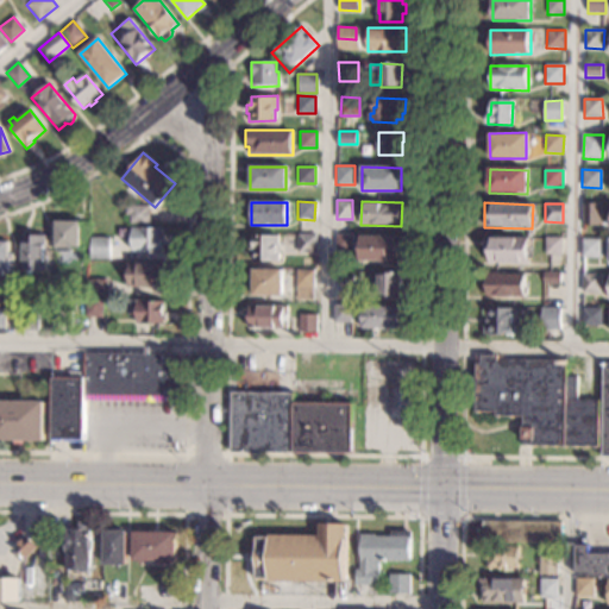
[(600,223),(581,223),(581,203),(600,203),(600,223)]
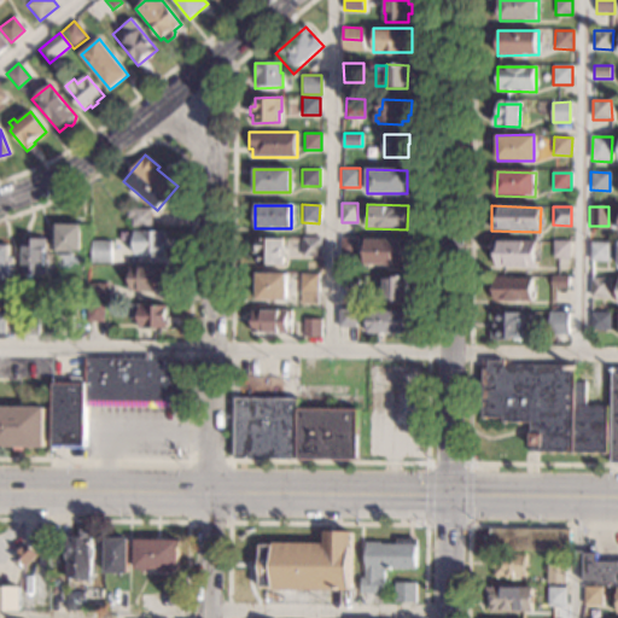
[(151,227),(132,227),(132,219),(127,219),(127,209),(151,209),(151,227)]
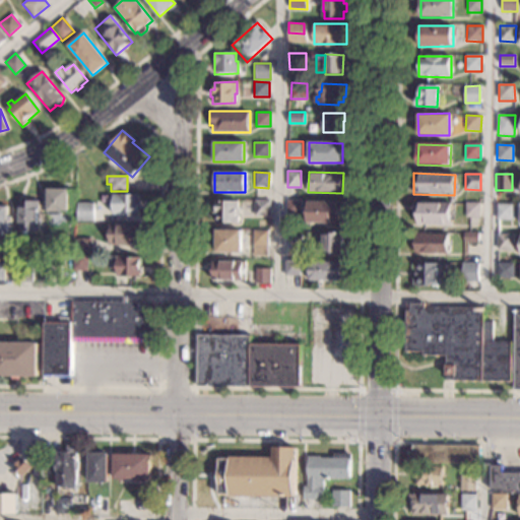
[(68,211),(47,211),(47,189),(68,189),(68,211)]
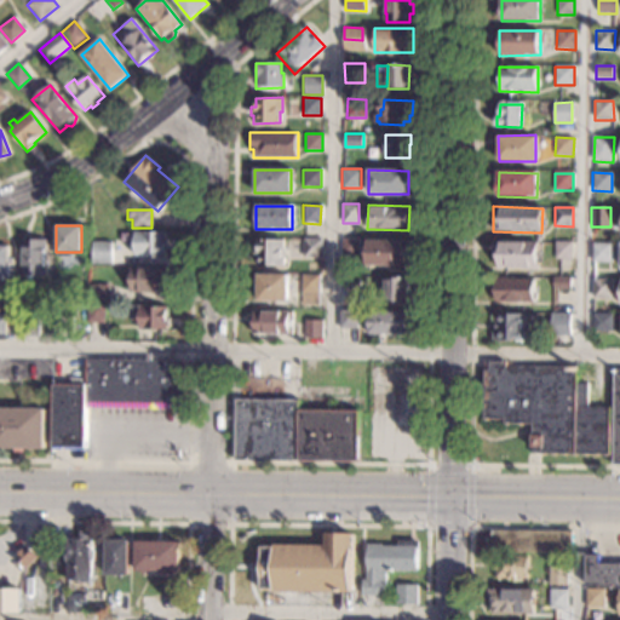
[(165,233),(165,239),(168,239),(167,250),(166,250),(166,257),(133,256),(133,231),(165,233)]
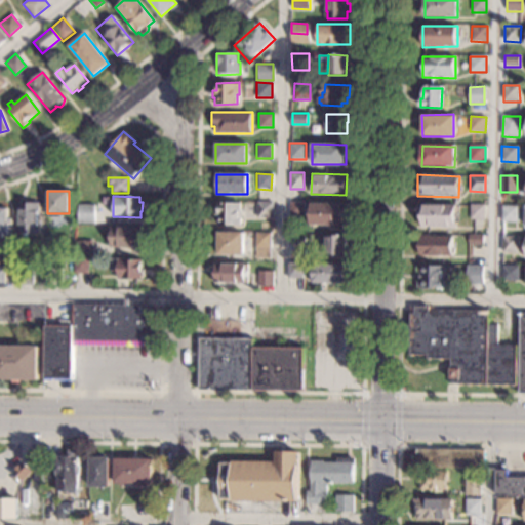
[(257,202),(273,202),(272,217),(256,217),(257,202)]
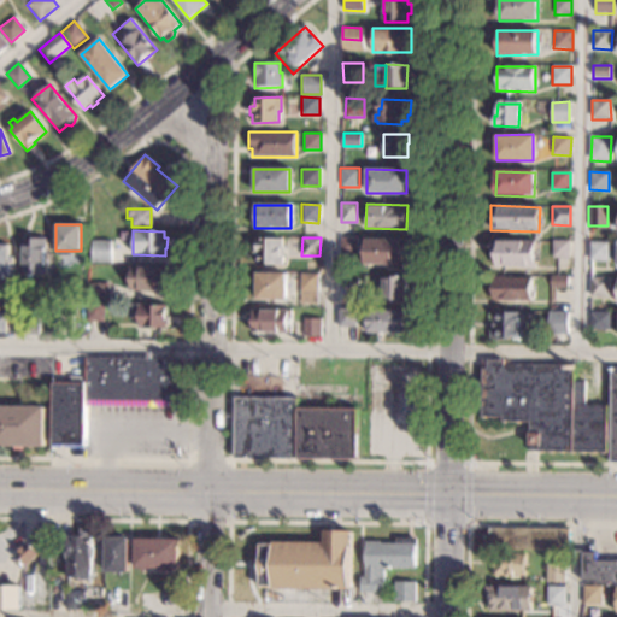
[(358,256),(340,256),(340,238),(358,238),(358,256)]
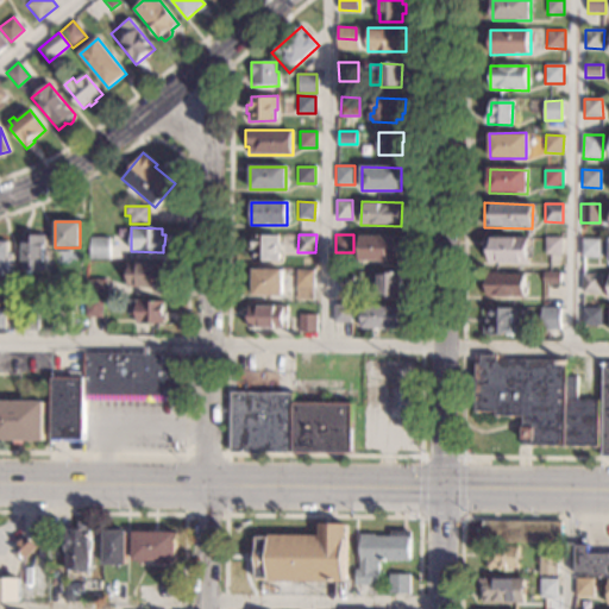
[(46,237),(45,271),(22,270),(23,236),(46,237)]
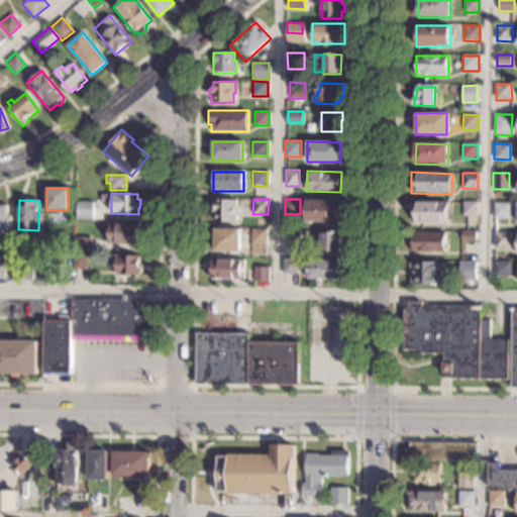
[(235,222),(213,222),(213,214),(211,214),(211,206),(214,206),(214,200),(235,200),(235,222)]
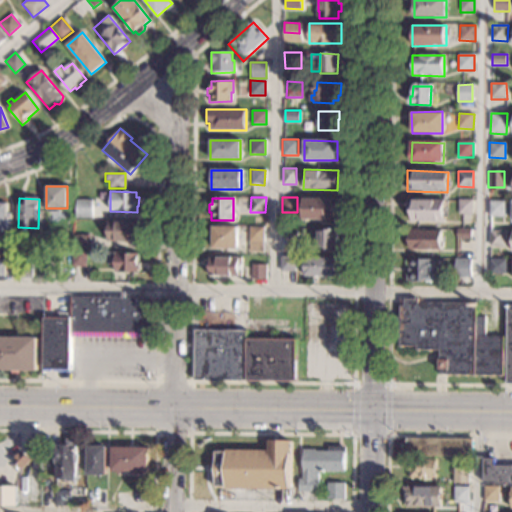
[(340,200),(339,209),(336,209),(336,217),(327,217),(327,219),(302,219),(302,199),(340,200)]
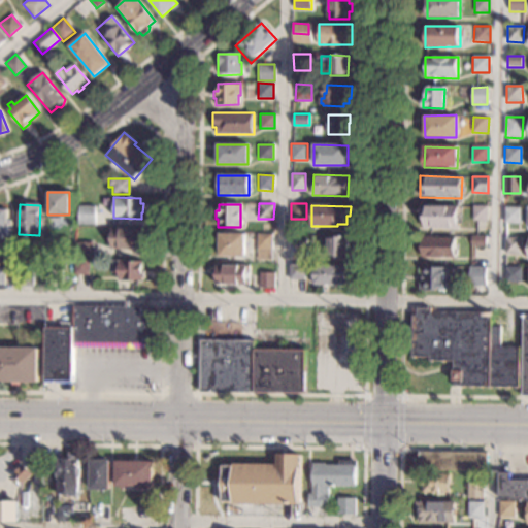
[(94,226),(77,225),(77,206),(95,206),(94,226)]
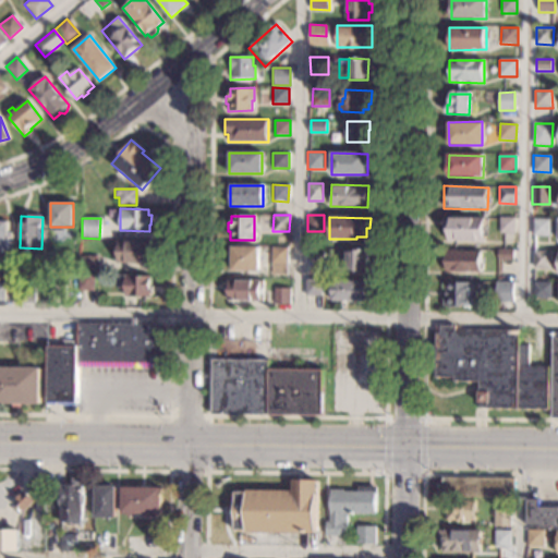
[(484,241),(446,241),(446,229),(443,229),(443,218),(484,219),(484,241)]
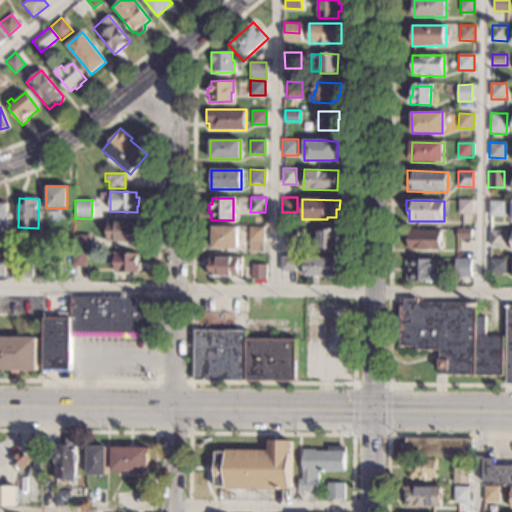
[(472,214),(459,214),(459,200),(472,200),(472,214)]
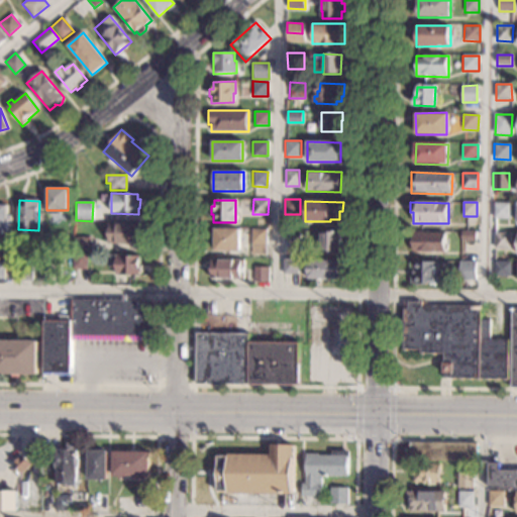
[(510,219),(494,218),(495,203),(510,203),(510,219)]
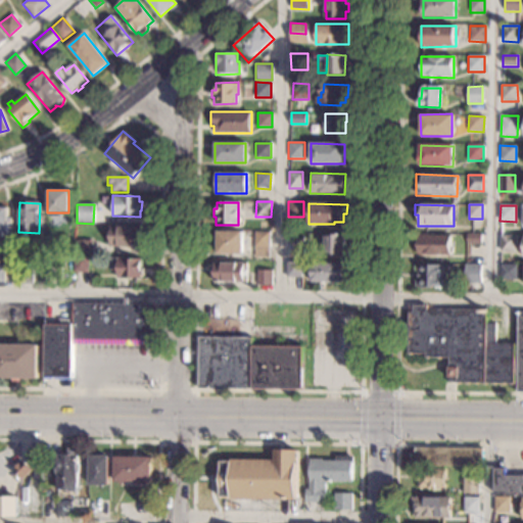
[(7,223),(9,223),(9,235),(8,235),(8,237),(0,237),(0,207),(7,207),(7,223)]
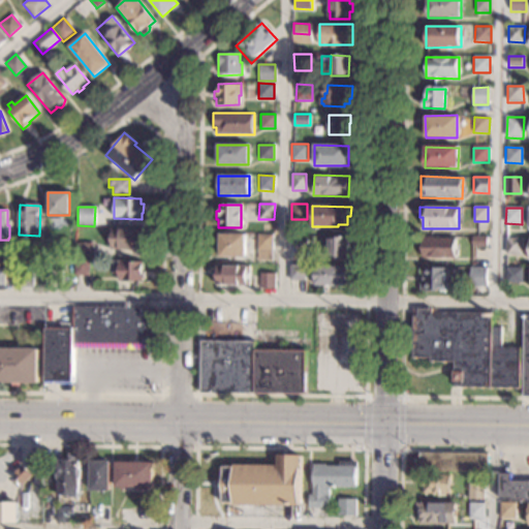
[(142,249),(111,249),(112,227),(143,228),(142,249)]
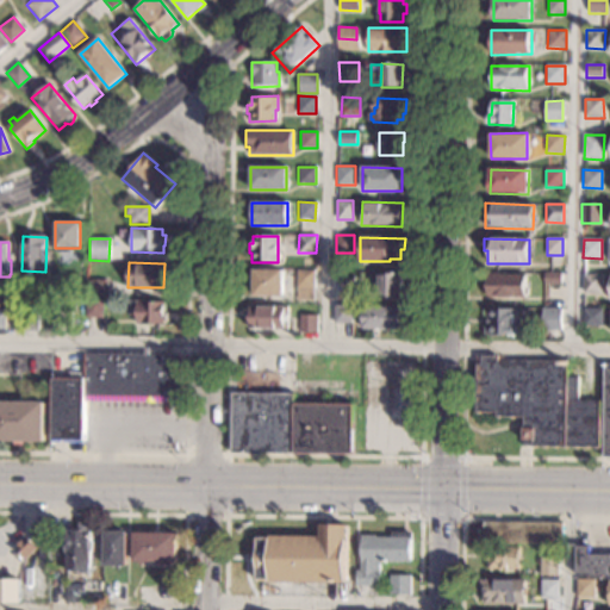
[(282,297),(254,297),(254,271),(282,271),(282,297)]
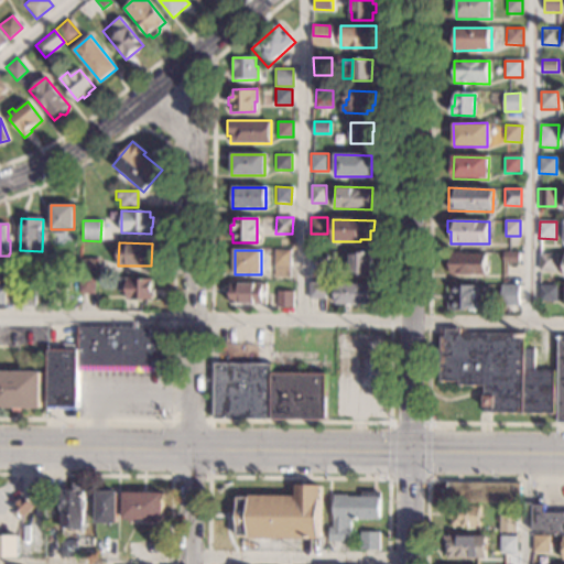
[(290,278),(274,278),(274,250),(290,250),(290,278)]
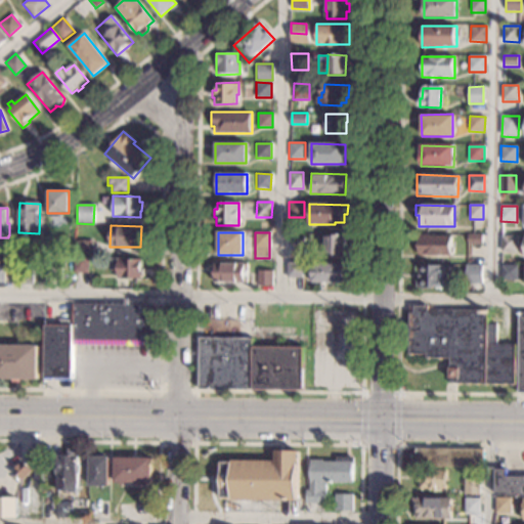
[(304,233),(304,243),(289,243),(289,232),(304,233)]
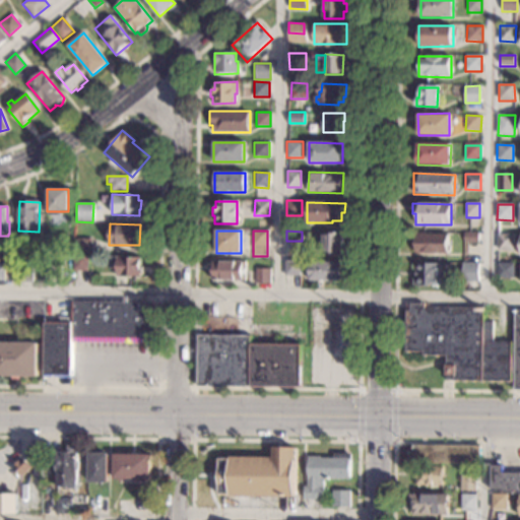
[(342,253),(322,253),(322,233),(342,233),(342,253)]
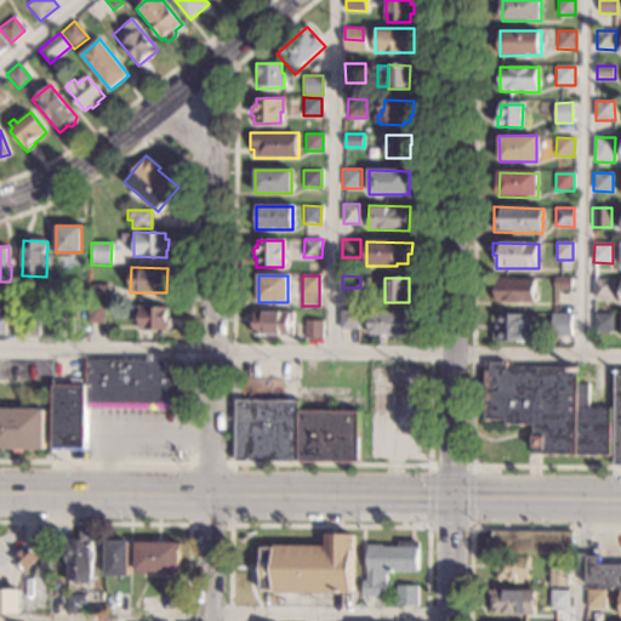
[(570,289),(554,289),(554,278),(571,278),(570,289)]
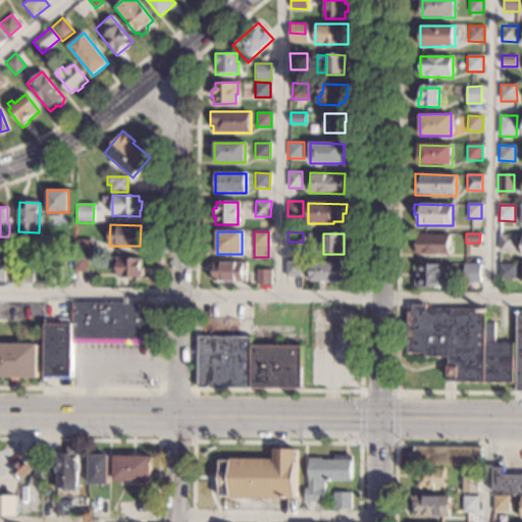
[(450,235),(450,254),(417,254),(416,235),(450,235)]
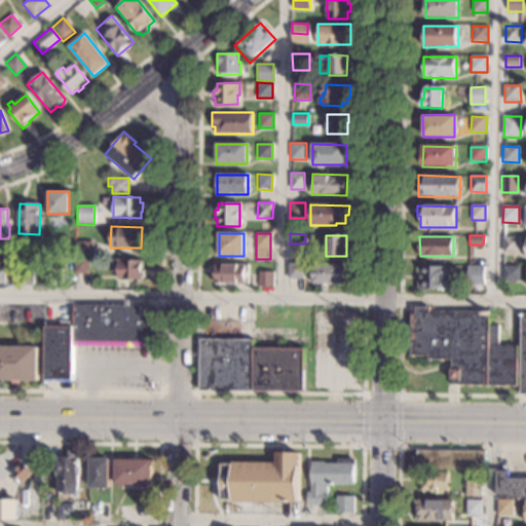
[(519,254),(503,254),(503,237),(519,237),(519,254)]
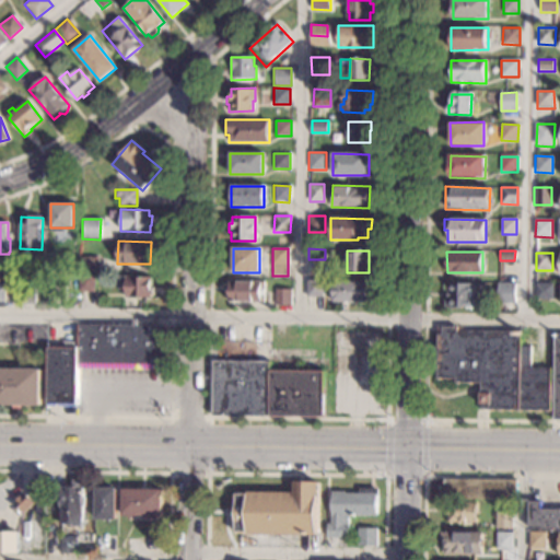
[(95,256),(94,273),(81,272),(81,256),(95,256)]
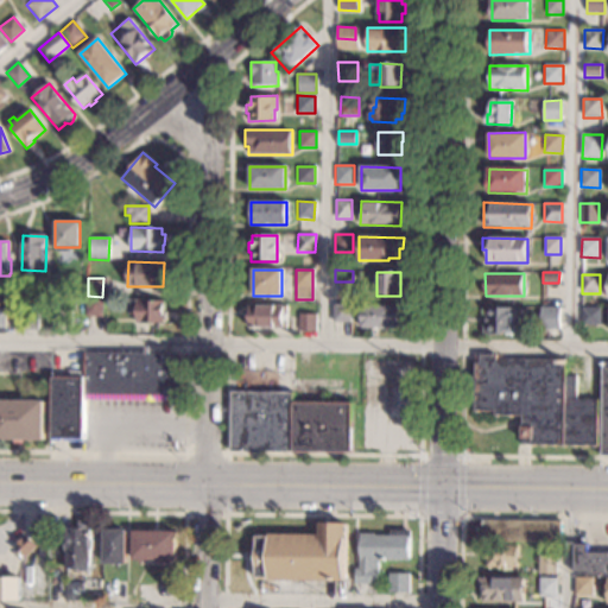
[(103,299),(103,317),(87,316),(87,298),(103,299)]
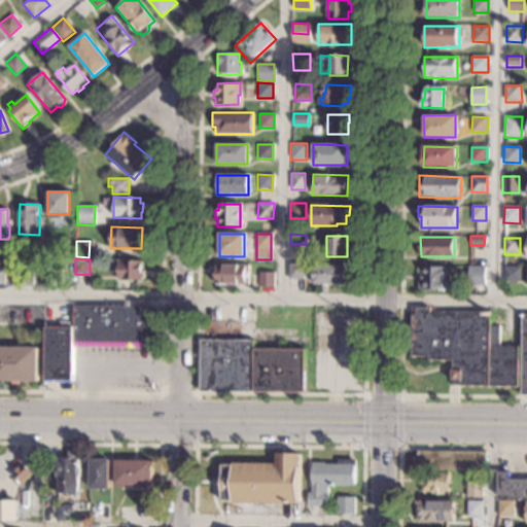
[(144,277),(142,277),(142,280),(117,279),(117,273),(113,273),(113,260),(144,260),(144,277)]
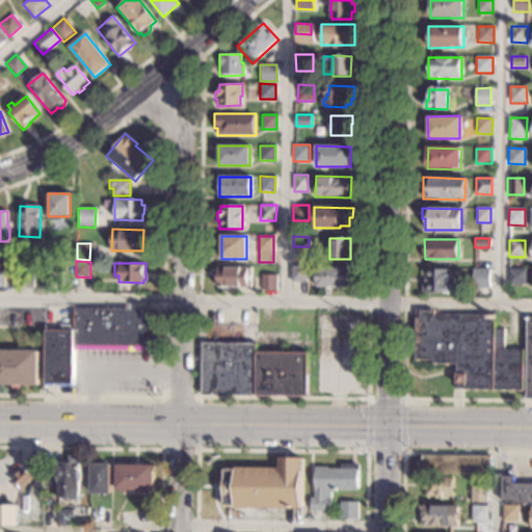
[(250,287),(218,288),(218,268),(250,268),(250,287)]
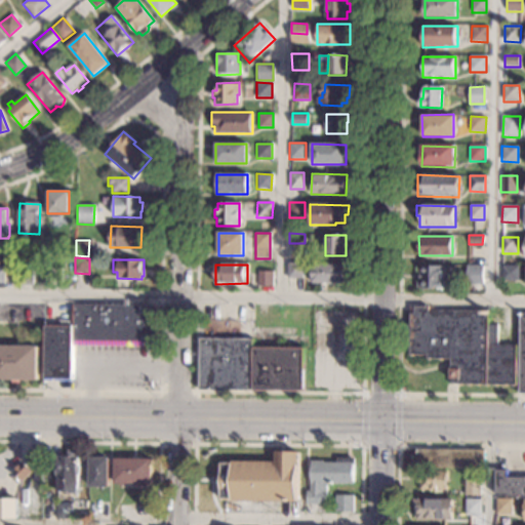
[(346,284),(313,284),(313,265),(346,265),(346,284)]
